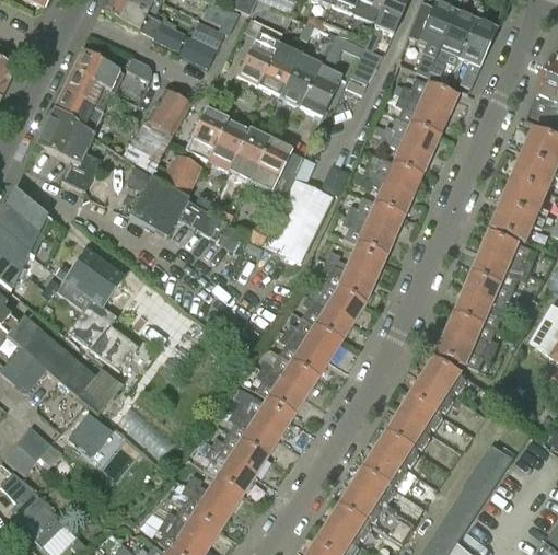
[(140,31),(147,15),(119,0),(106,0),(103,9),(140,31)]
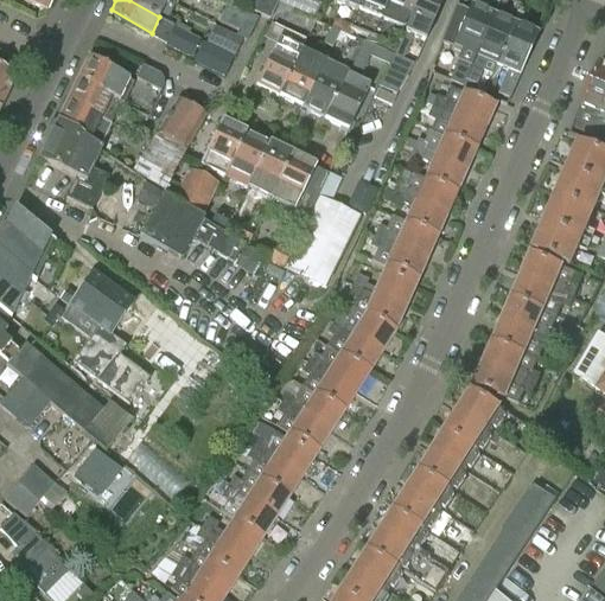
[(171,13),(176,2),(171,0),(129,0),(159,17),(176,24),(178,25),(182,19),(171,13)]
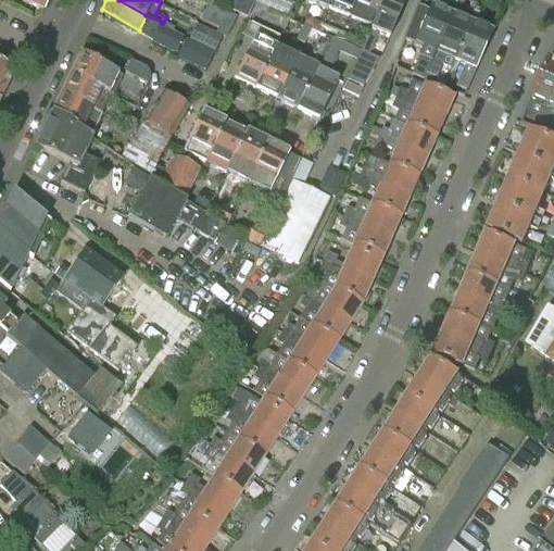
[(231,0),(228,7),(249,15),(255,0),(231,0)]
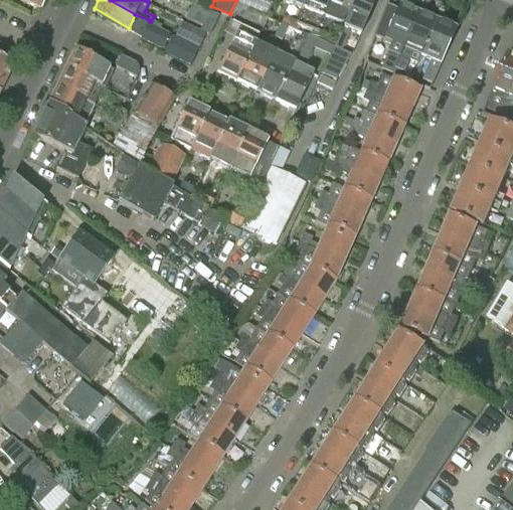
[(270,14),(268,12),(239,0),(231,16),(262,31),(270,14)]
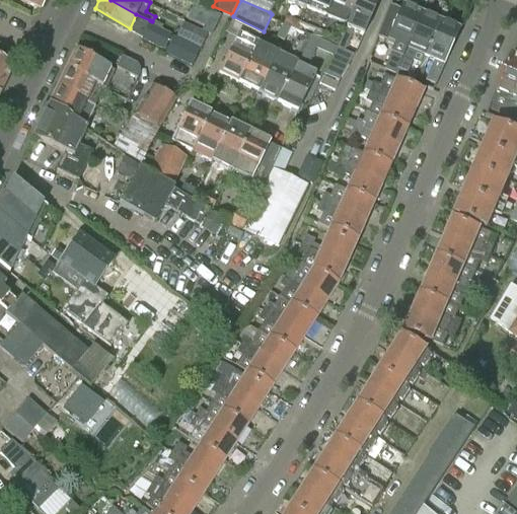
[(241,0),(270,12),(275,0),(241,0)]
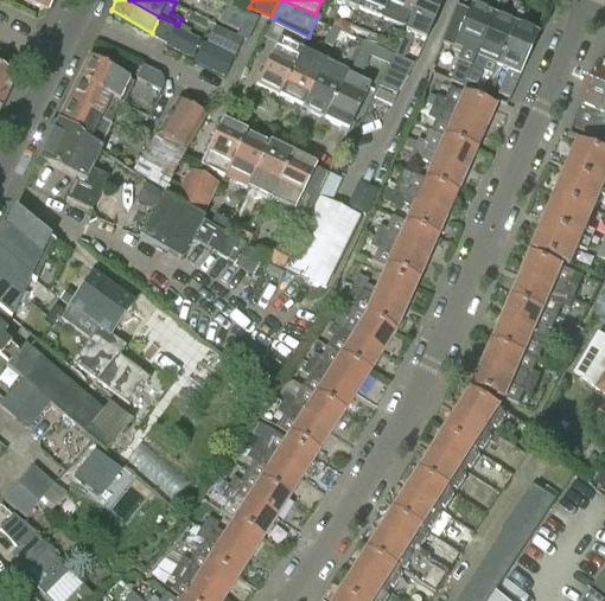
[(363,0),(361,8),(360,7),(352,21),(351,24),(356,26),(370,32),(375,34),(390,0),(363,0)]
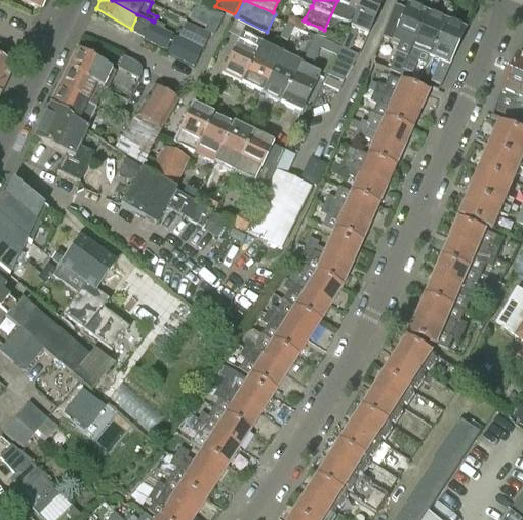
[(337,0),(324,30),(320,28),(318,33),(321,35),(336,42),(339,44),(343,38),(335,35),(339,26),(347,29),(349,30),(361,0),(337,0)]
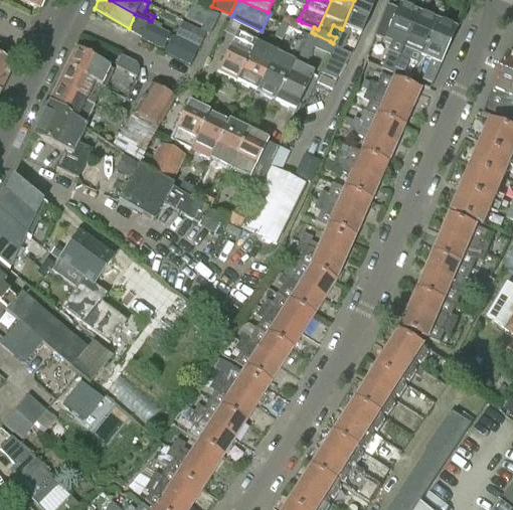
[(353,27),(362,31),(375,0),(354,0),(342,29),(340,28),(336,37),(333,43),(335,43),(344,48),(353,27)]
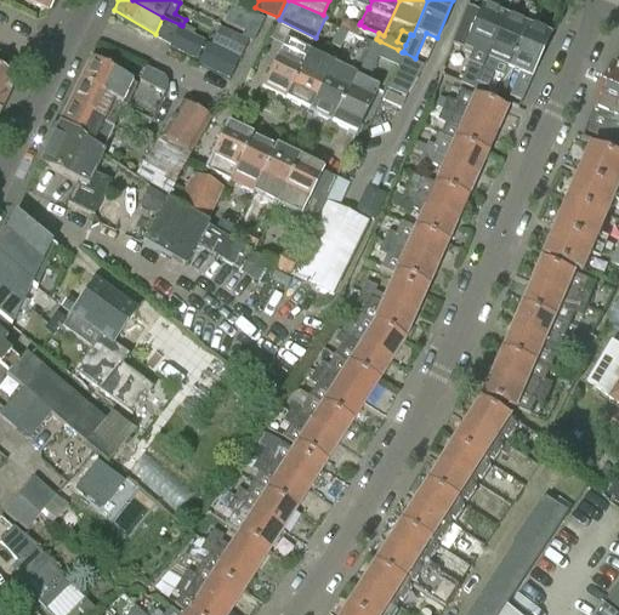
[(243,33),(249,36),(254,39),(265,16),(233,1),(226,18),(245,28),(243,33)]
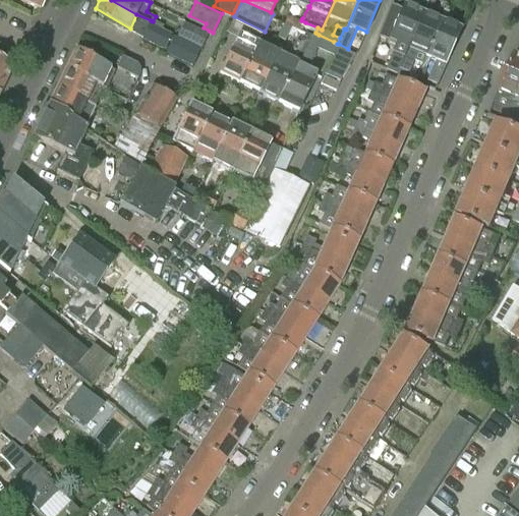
[(399,42),(388,66),(398,71),(400,65),(423,10),(405,2),(404,6),(393,1),(381,34),(399,42)]
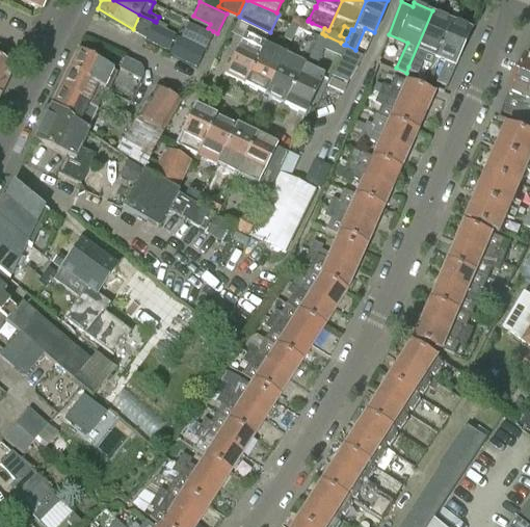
[(452,19),(432,10),(408,67),(419,72),(427,51),(435,55),(452,19)]
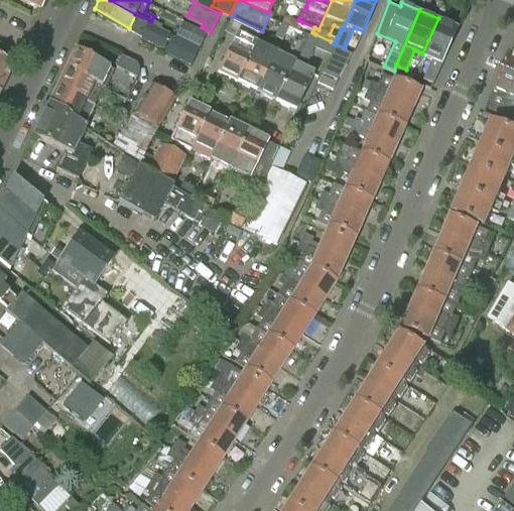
[(286,13),(283,21),(290,23),(300,28),(302,22),(298,20),(299,18),(286,13)]
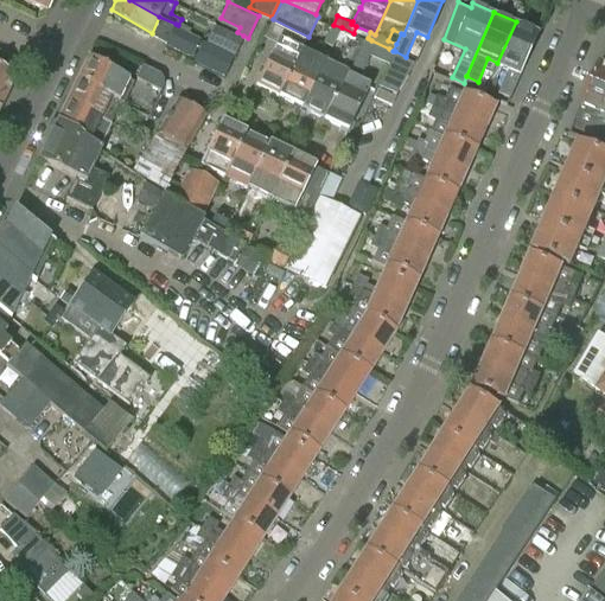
[(266,34),(278,40),(256,82),(281,94),(304,51),(304,50),(301,49),(306,39),(273,21),(266,34)]
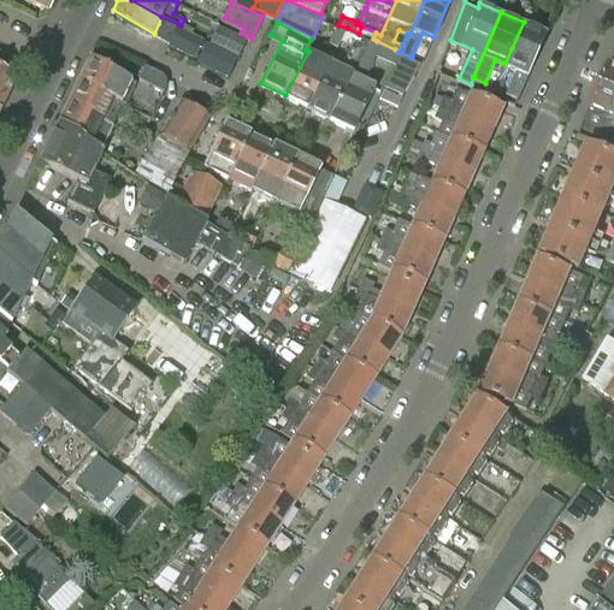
[(524,22),(505,64),(495,87),(501,89),(506,78),(506,77),(511,66),(517,69),(506,92),(518,98),(547,31),(524,22)]
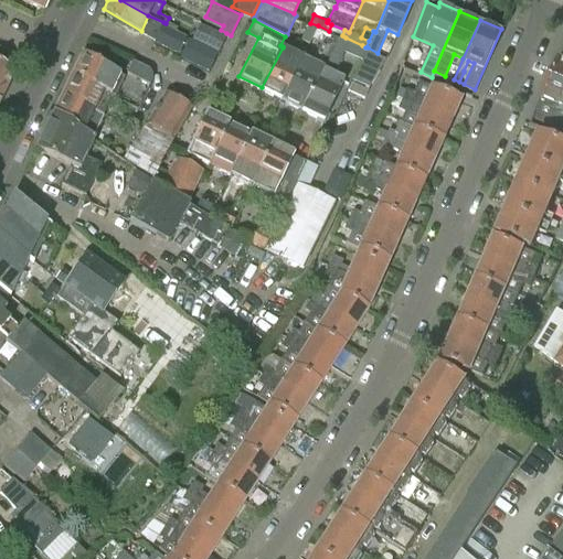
[(219,51),(226,33),(221,30),(202,21),(193,38),(219,51)]
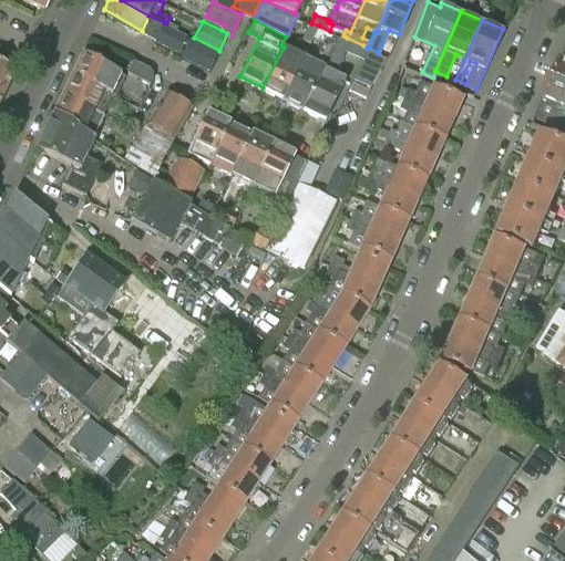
[(156,39),(181,51),(188,35),(166,23),(164,22),(156,39)]
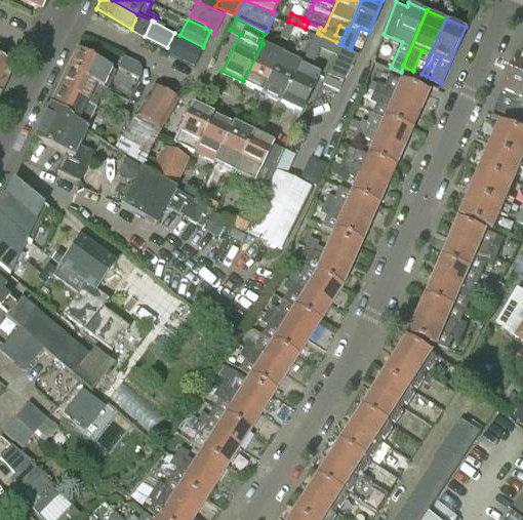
[(288,39),(290,35),(295,24),(288,22),(287,21),(281,35),(288,39)]
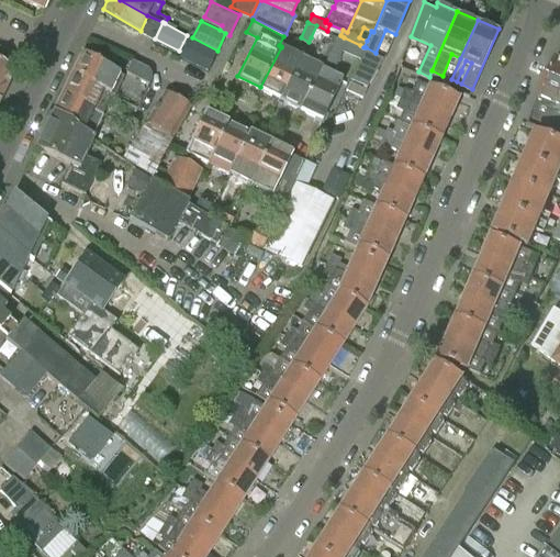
[(337,34),(334,42),(302,108),(323,119),(344,77),(333,73),(344,51),(360,58),(366,47),(364,47),(360,45),(344,37),(340,35),(337,34)]
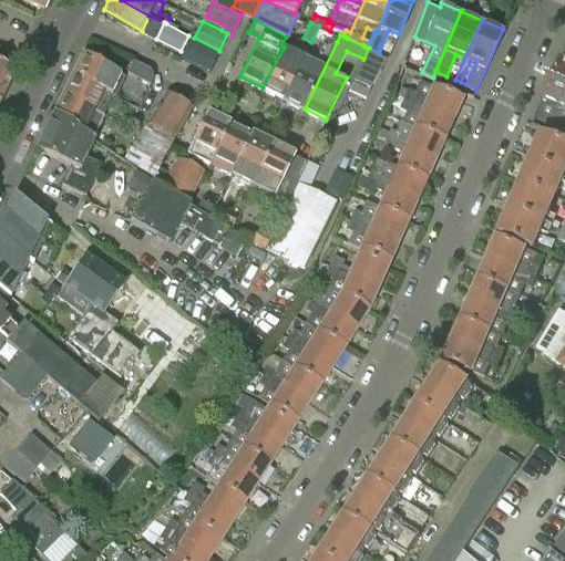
[(219,51),(194,38),(191,35),(183,54),(211,69),(219,51)]
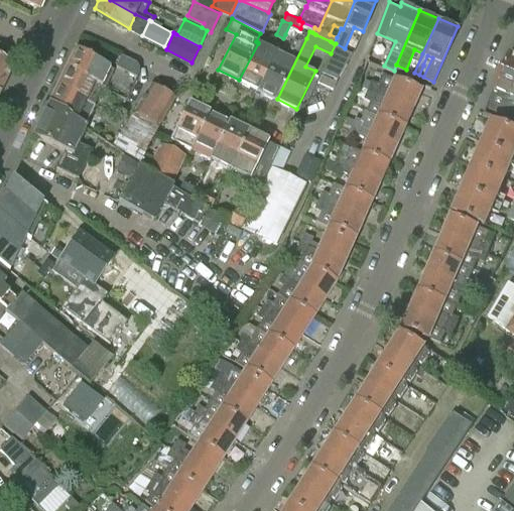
[(259,90),(277,99),(306,38),(302,37),(300,36),(299,36),(297,37),(295,38),(294,38),(293,40),(292,40),(285,55),(277,51),(259,90)]
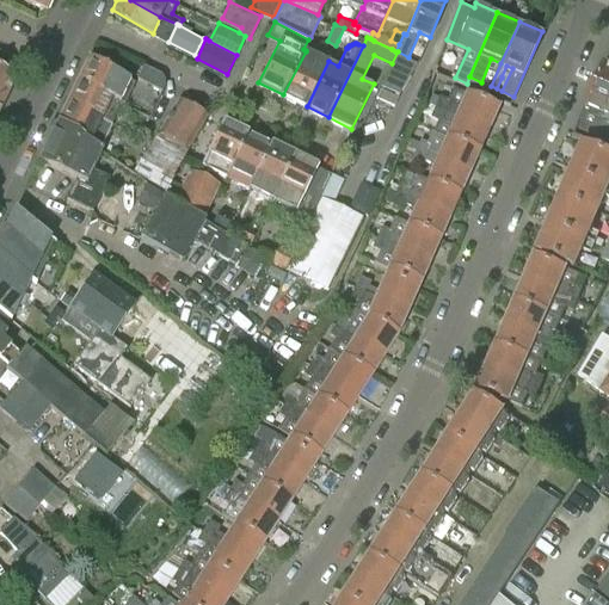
[(328,61),(306,50),(306,51),(283,94),(307,106),(328,61)]
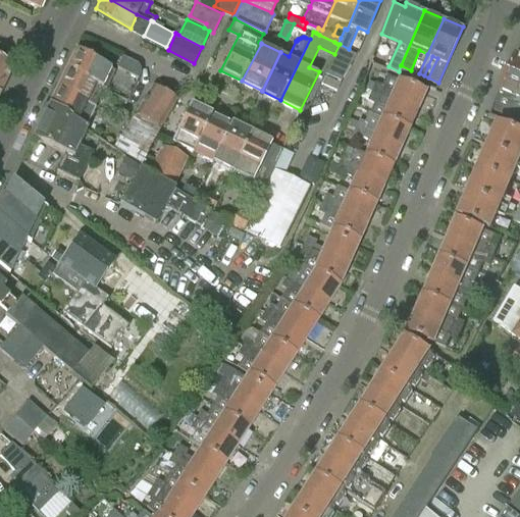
[(357,52),(349,49),(340,44),(334,54),(326,71),(343,80),(357,52)]
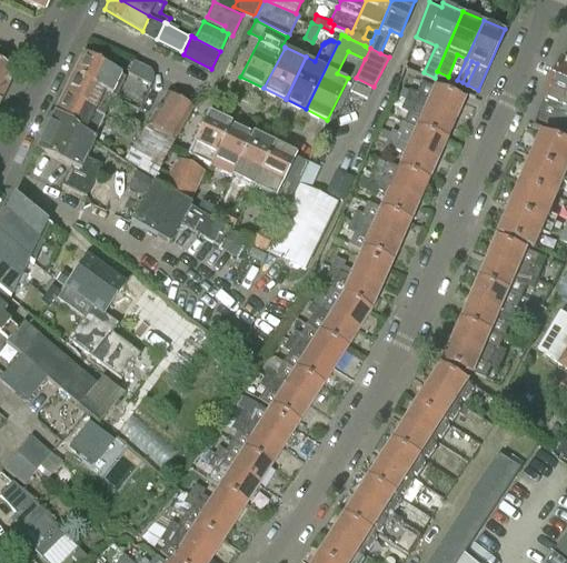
[(85,49),(75,71),(115,96),(125,73),(85,49)]
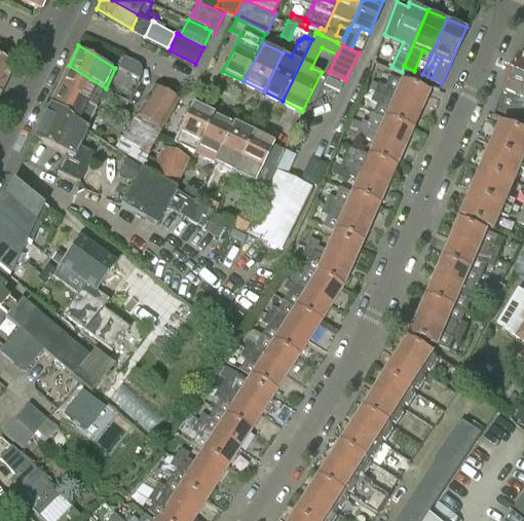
[(522,117),(523,114),(523,50),(522,50),(506,88),(498,107),(522,117)]
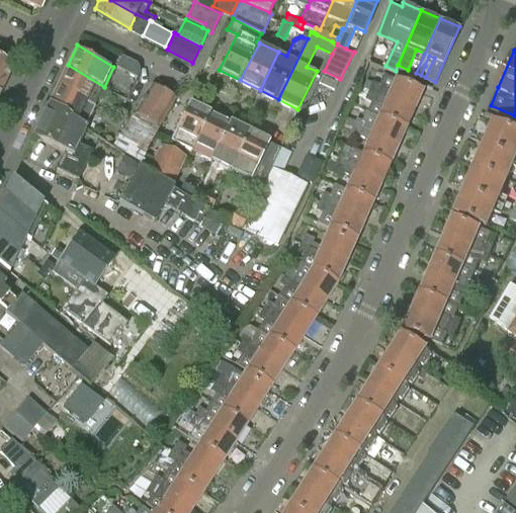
[(117,64),(138,76),(141,71),(141,65),(138,62),(123,54),(117,64)]
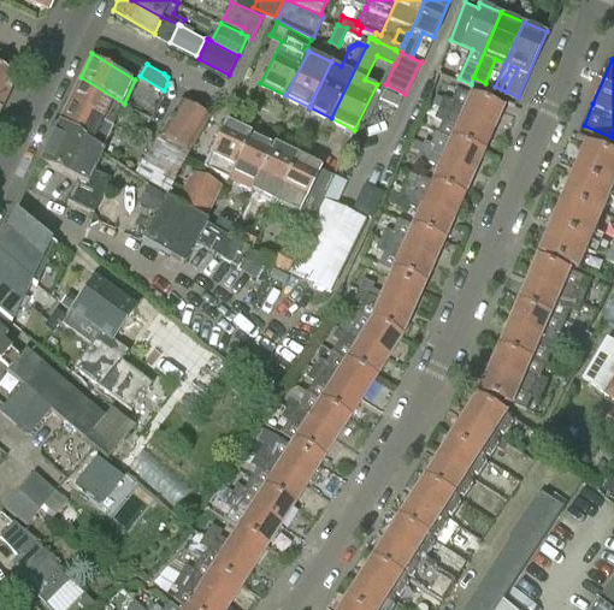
[(0,95),(5,99),(17,75),(0,66),(0,95)]
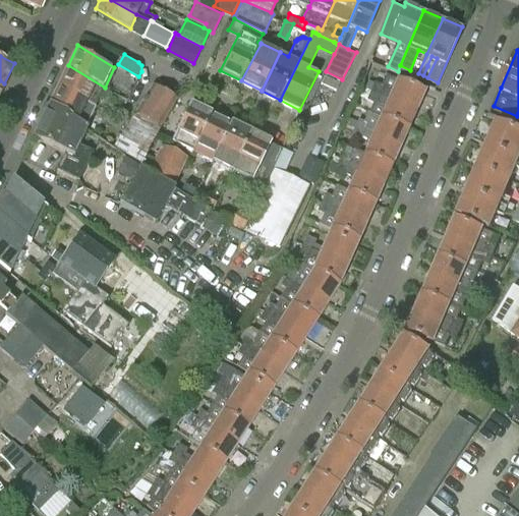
[(59,82),(97,104),(105,88),(68,65),(59,82)]
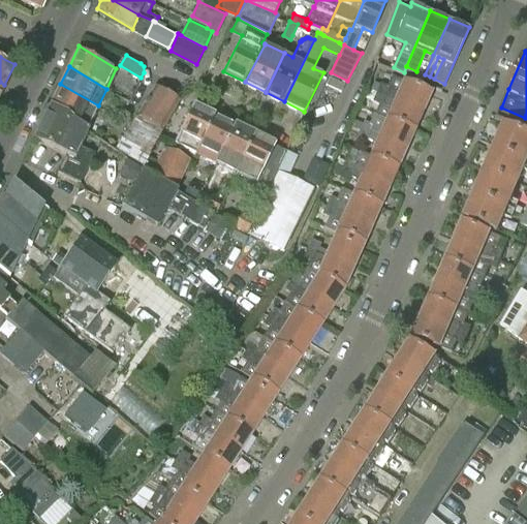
[(382,82),(378,90),(423,110),(432,90),(393,73),(388,84),(382,82)]
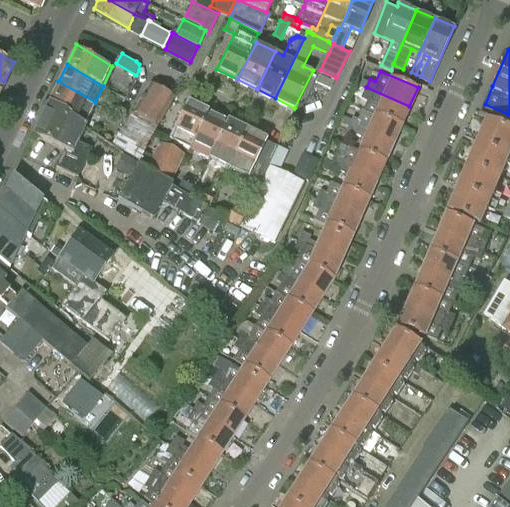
[(366,87),(370,79),(364,76),(360,84),(366,87)]
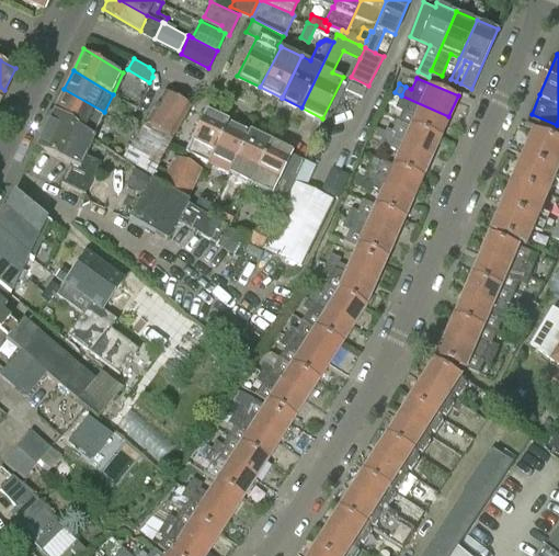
[(64,89),(55,109),(93,134),(104,112),(64,89)]
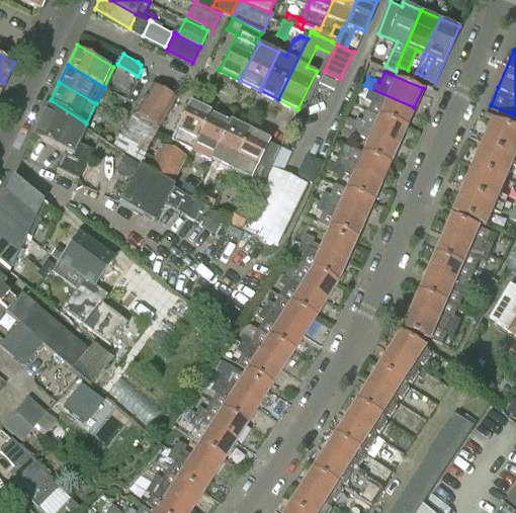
[(134,112),(158,127),(177,96),(152,82),(134,112)]
